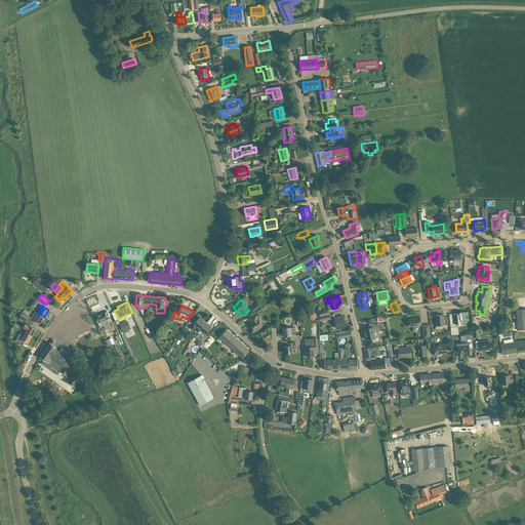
[(287,309),(290,315),(295,312),(292,306),(287,309)]
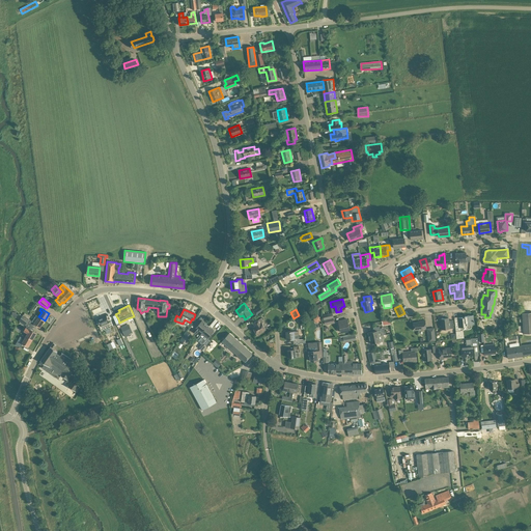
[(144,311),(141,313),(146,322),(147,324),(148,327),(151,325),(149,322),(149,320),(144,311)]
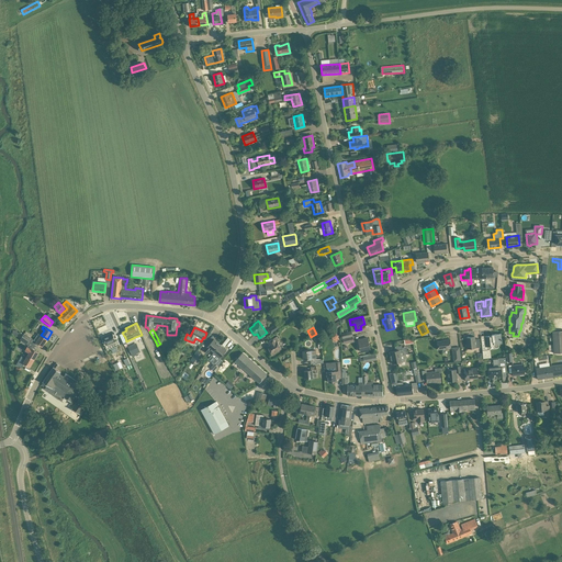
[(561,330),(552,332),(553,353),(561,352),(561,330)]
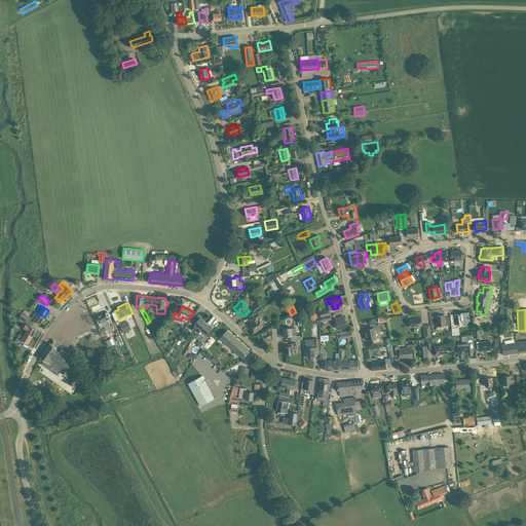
[(99,317),(97,318),(101,327),(112,322),(108,311),(98,315),(99,317)]
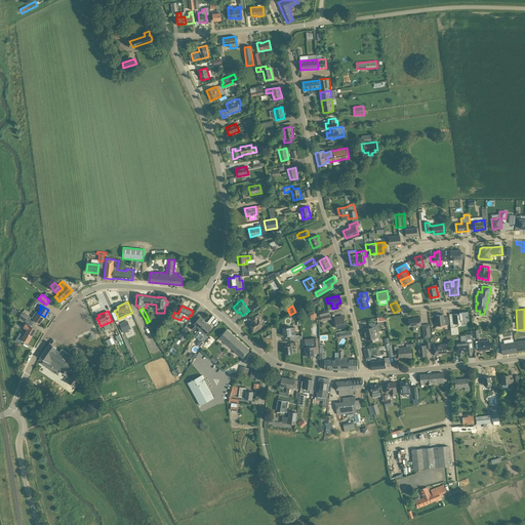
[(44,317),(38,313),(36,312),(34,315),(31,318),(39,324),(44,317)]
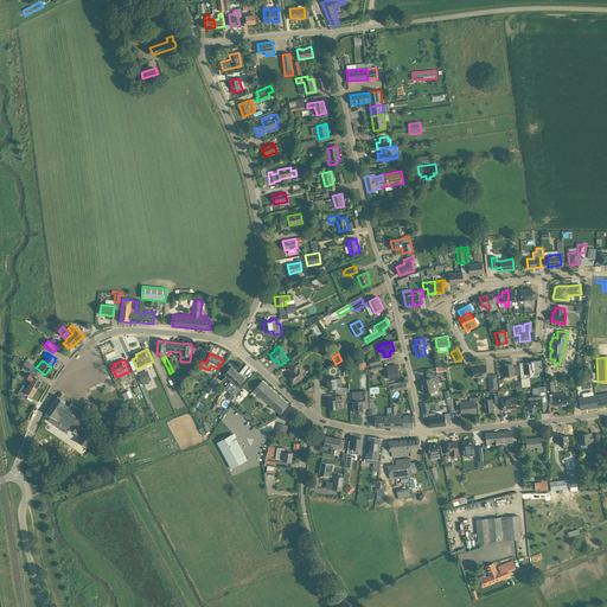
[(531,363),(523,363),(524,375),(534,374),(535,375),(536,376),(537,376),(538,375),(540,374),(538,371),(542,371),(541,360),(531,362),(531,363)]
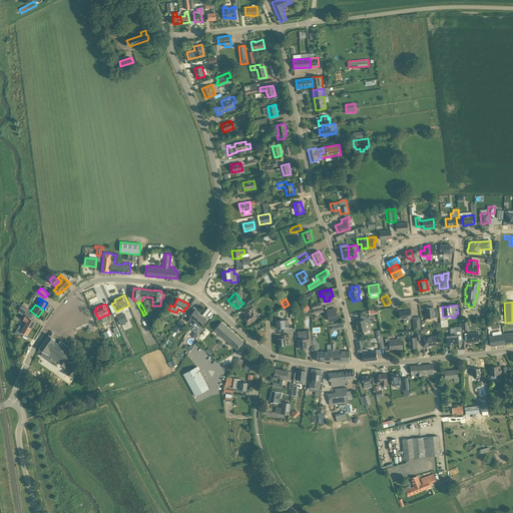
[(244,317),(248,323),(257,319),(252,312),(254,311),(252,307),(244,312),(246,316),(244,317)]
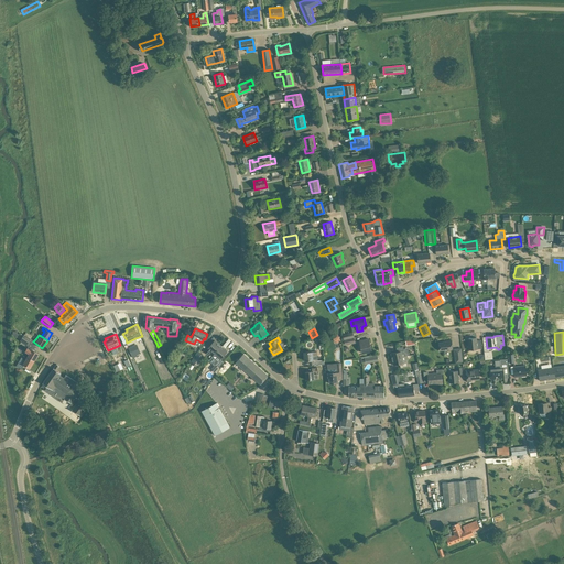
[(359,340),(362,353),(371,350),(369,338),(359,340)]
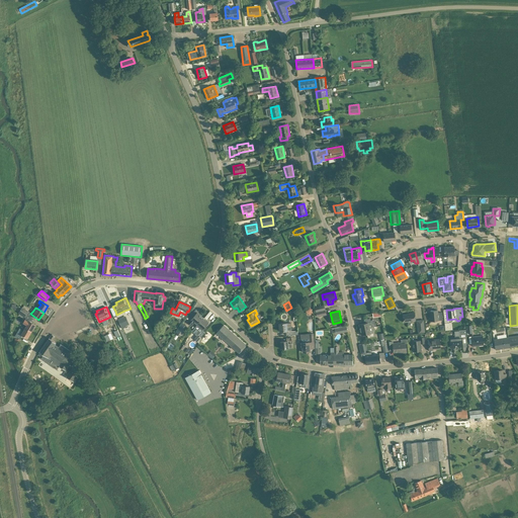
[(437,311),(430,311),(430,317),(429,319),(431,320),(431,322),(443,320),(442,313),(438,313),(437,311)]
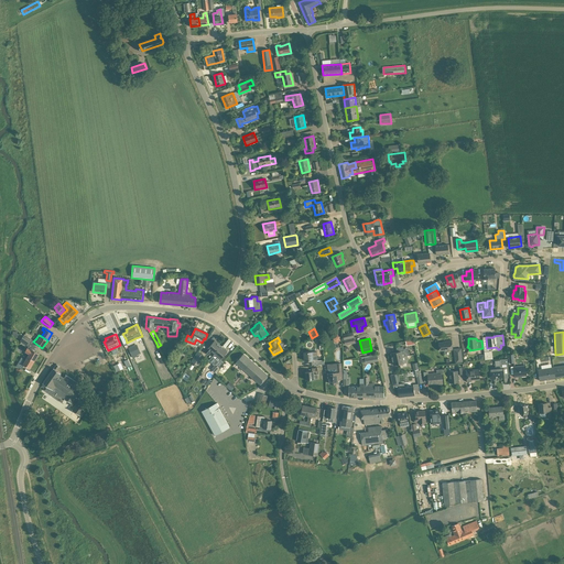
[(212,350),(214,354),(221,346),(215,340),(205,351),(208,354),(212,350)]
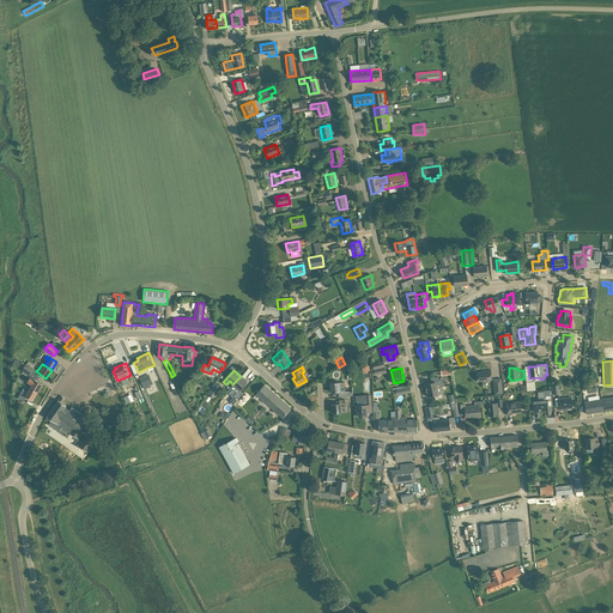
[(483,371),(477,372),(478,381),(483,381),(483,382),(487,382),(487,381),(492,380),(491,370),(483,371)]
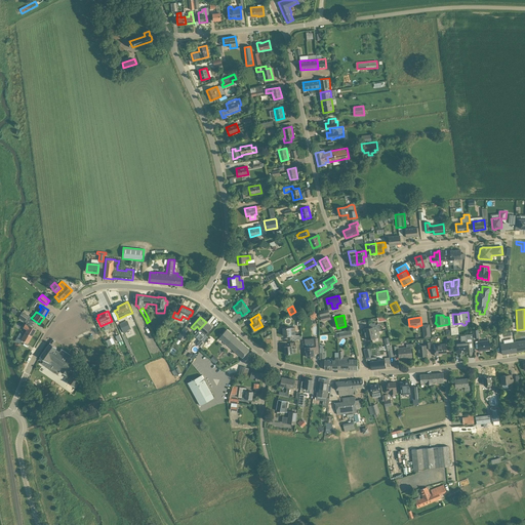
[(127,320),(120,324),(124,333),(128,331),(127,329),(131,328),(127,320)]
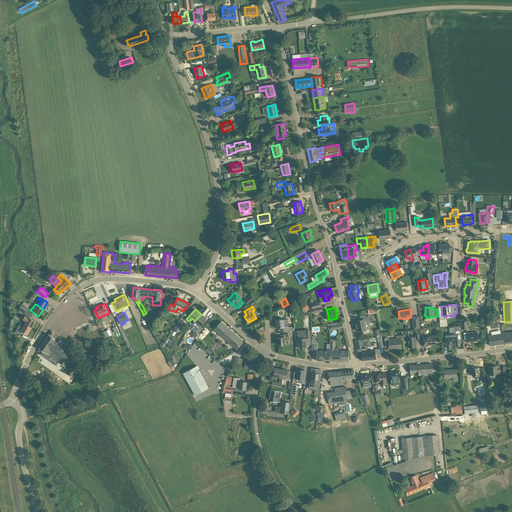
[(206,319),(201,314),(194,321),(196,322),(193,325),(196,328),(199,325),(200,326),(206,319)]
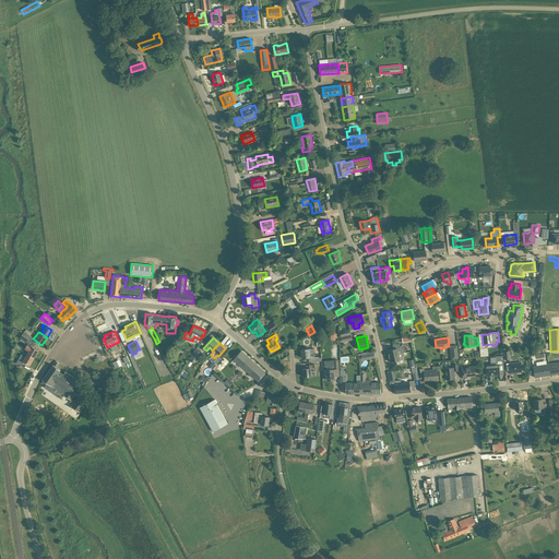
[(393,348),(388,349),(389,356),(397,354),(399,354),(404,353),(403,351),(401,348),(400,343),(393,345),(393,348)]
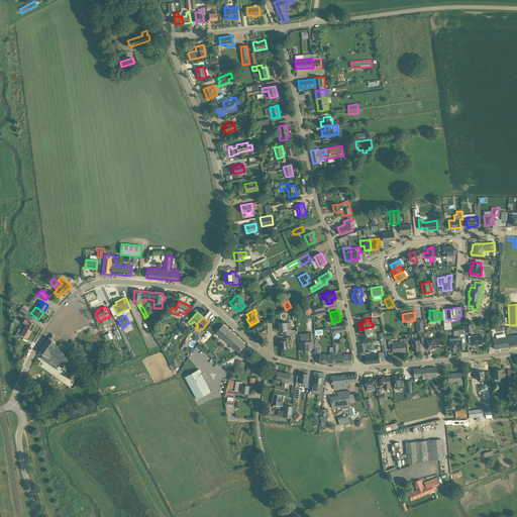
[(29,329),(31,330),(35,324),(29,320),(29,321),(25,319),(22,322),(27,324),(26,326),(25,327),(29,329)]
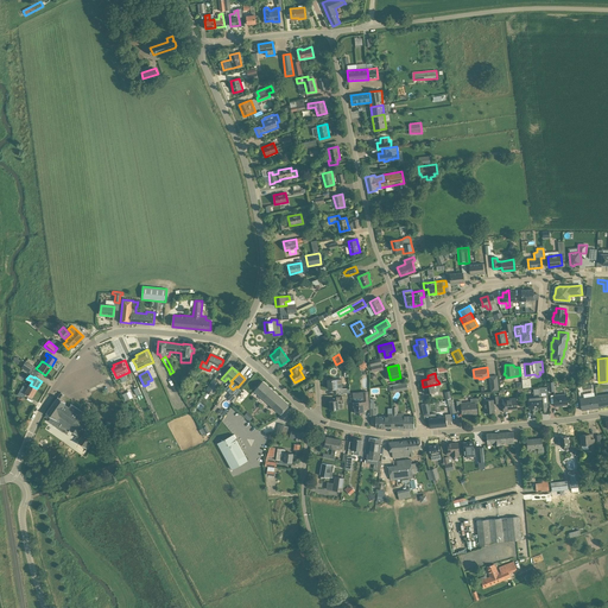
[(498,375),(489,377),(491,392),(499,391),(498,375)]
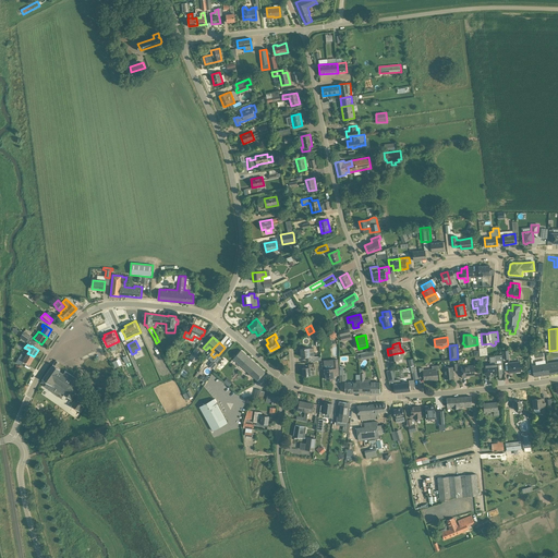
[(487,347),(478,348),(480,356),(487,355),(487,347)]
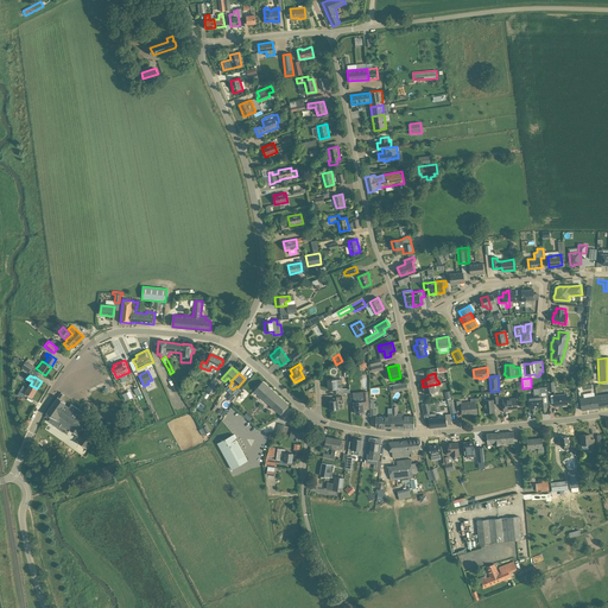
[(328,380),(329,390),(342,388),(344,388),(343,384),(342,384),(342,379),(328,380)]
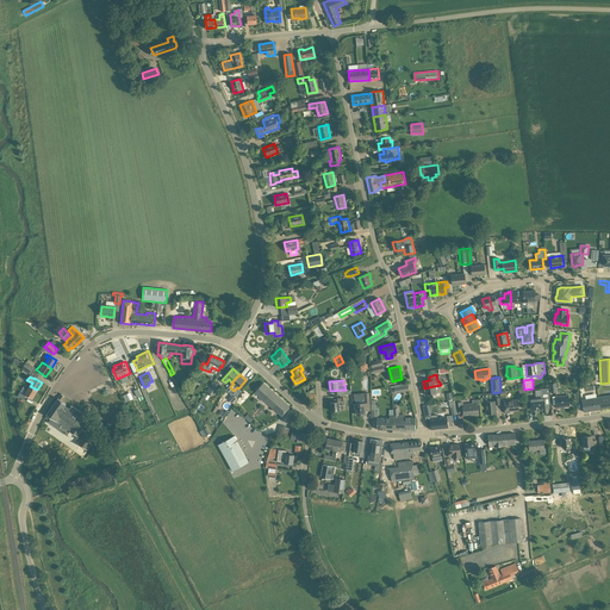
[(207,393),(212,397),(221,385),(216,381),(207,393)]
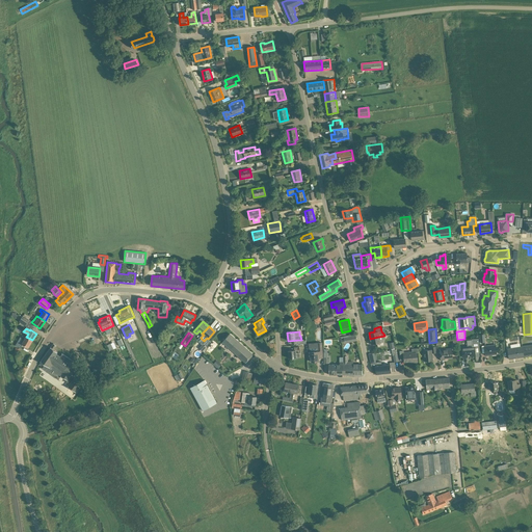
[(229,334),(222,342),(245,363),(253,354),(229,334)]
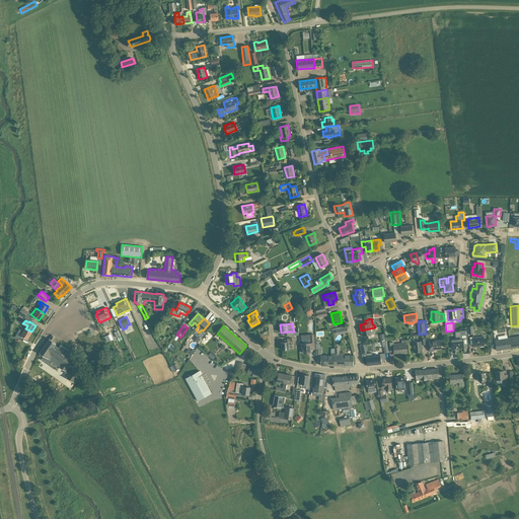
[(369,328),(361,330),(362,336),(368,335),(369,339),(375,337),(374,332),(375,329),(375,327),(370,328),(369,328)]
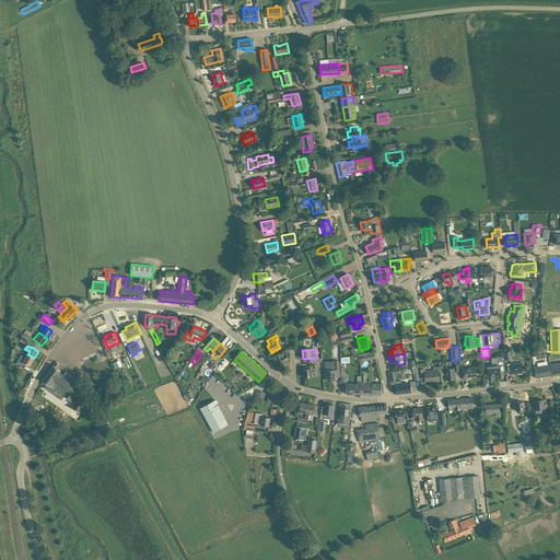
[(21,354),(16,363),(22,366),(24,362),(30,365),(34,358),(32,357),(27,354),(26,358),(21,354)]
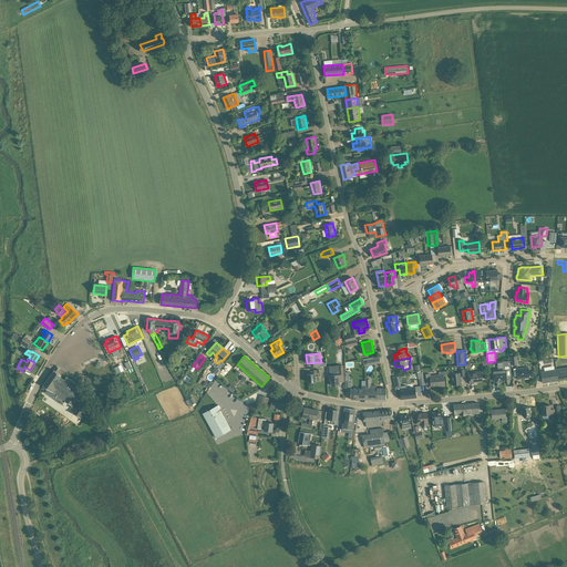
[(498,370),(493,370),(493,371),(494,381),(498,381),(498,379),(506,379),(506,377),(512,375),(509,361),(503,361),(503,362),(497,362),(498,370)]
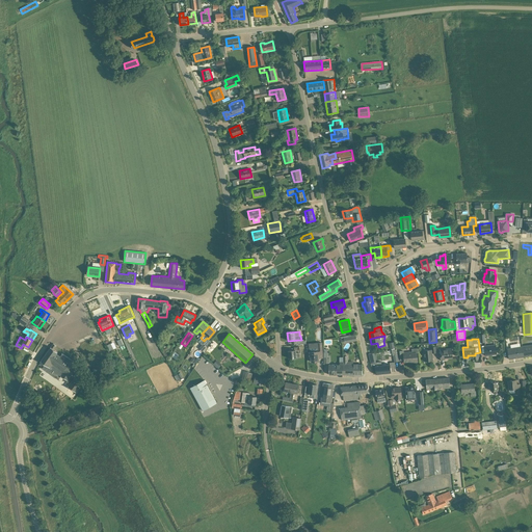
[(72,374),(76,368),(74,366),(76,364),(72,361),(73,360),(63,353),(60,356),(56,353),(58,351),(54,348),(56,345),(53,343),(41,362),(45,365),(43,368),(58,379),(60,376),(67,380),(69,378),(72,380),(68,387),(76,392),(82,382),(79,379),(82,376),(77,373),(75,376),(72,374)]
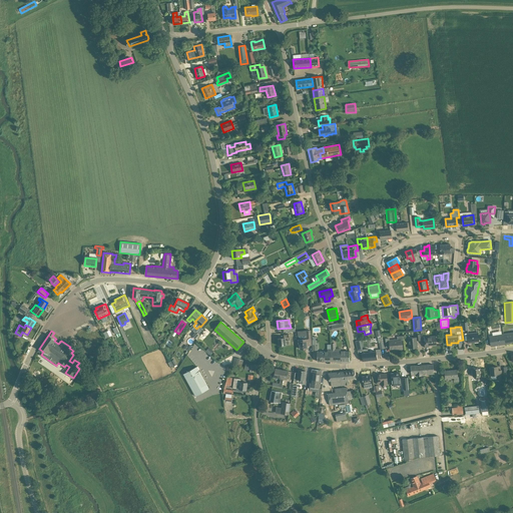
[(308,345),(312,345),(311,331),(306,331),(307,338),(298,339),(299,344),(300,344),(300,349),(308,348),(308,345)]
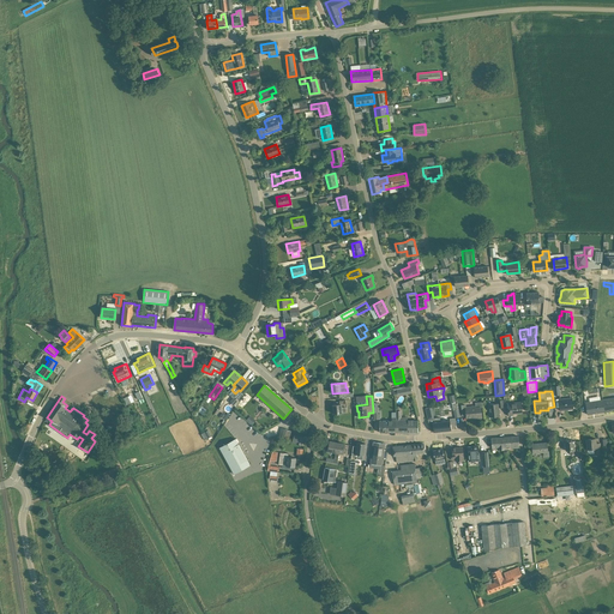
[(593,401),(585,402),(588,414),(613,409),(613,396),(596,399),(596,397),(591,398),(593,401)]
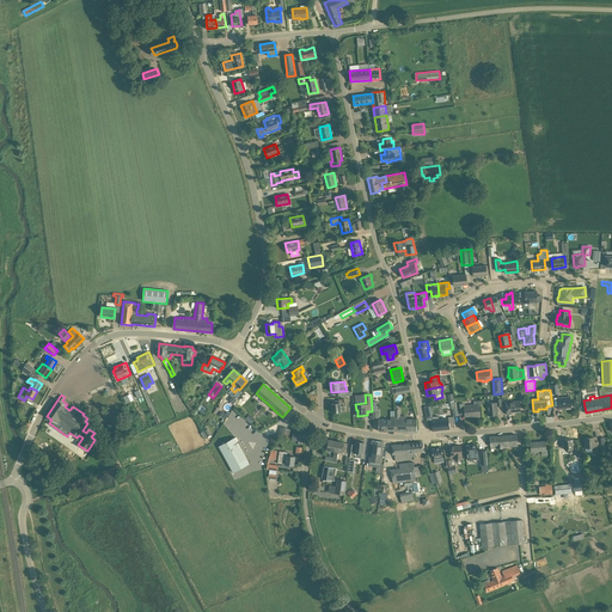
[(558,402),(558,408),(563,407),(563,408),(571,408),(570,397),(558,398),(558,402)]
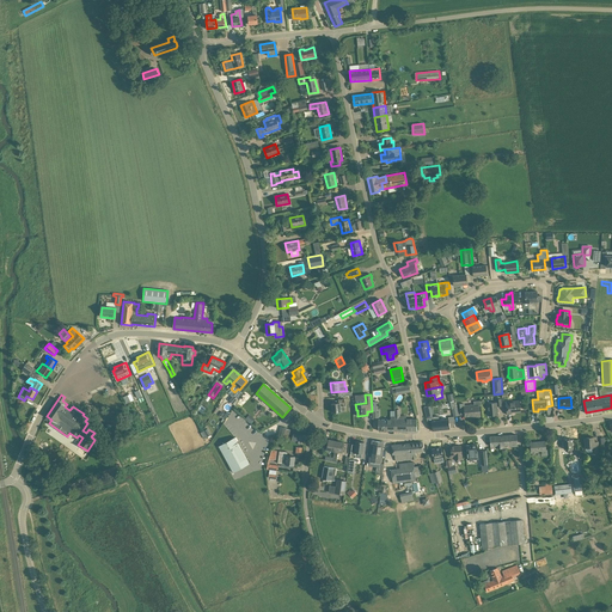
[(338,403),(331,403),(332,412),(346,411),(344,407),(346,405),(346,398),(338,399),(338,403)]
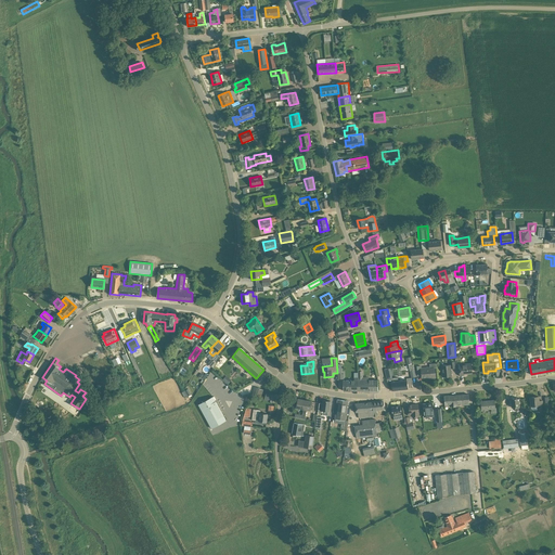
[(451,364),(442,365),(442,369),(440,371),(442,372),(443,376),(444,376),(447,376),(452,376),(451,369),(454,368),(454,361),(450,362),(451,364)]
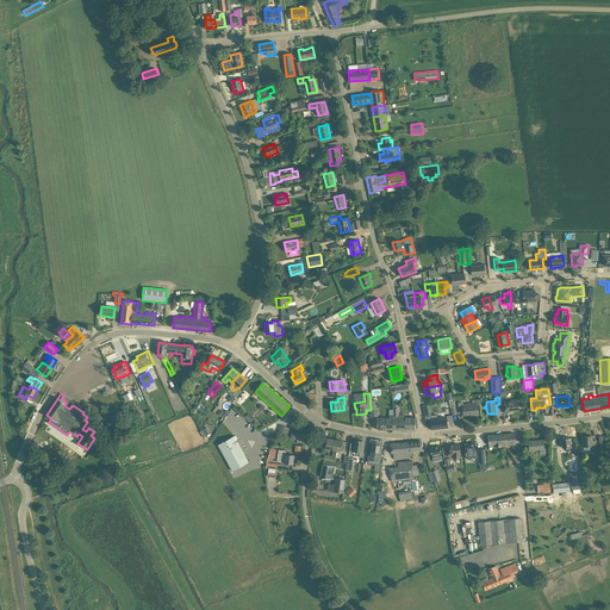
[(510,410),(520,410),(518,399),(504,402),(504,406),(505,412),(510,412),(510,410)]
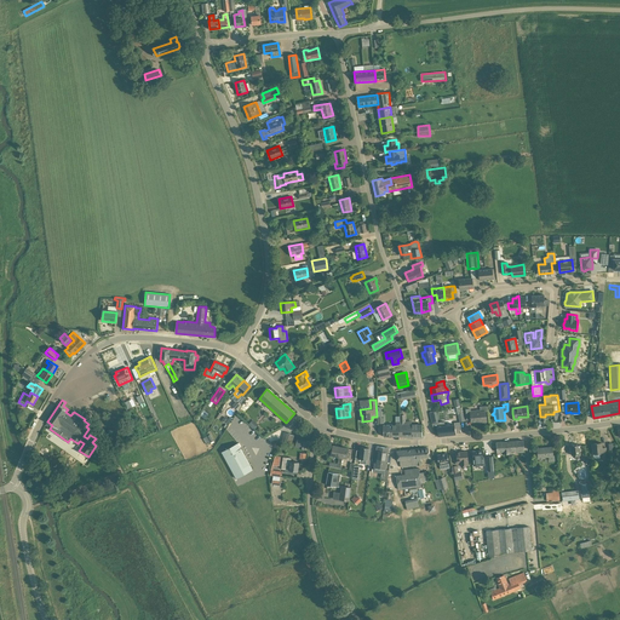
[(434,428),(437,428),(438,436),(455,434),(454,425),(445,426),(445,422),(438,423),(436,411),(430,412),(434,428)]
